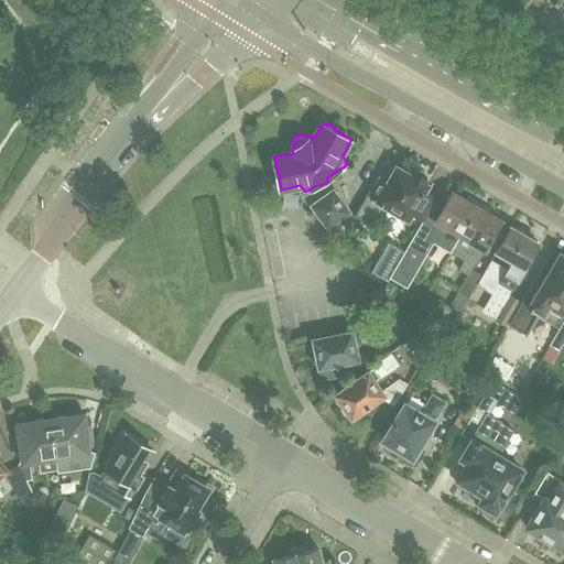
[(412,214),(424,220),(426,216),(438,196),(426,188),(431,182),(427,181),(429,175),(426,171),(423,169),(419,170),(414,172),(411,171),(410,173),(398,166),(392,176),(387,173),(384,179),(382,177),(376,190),(371,187),(357,214),(370,223),(377,212),(382,214),(387,206),(392,209),(392,208),(410,218),(412,214)]
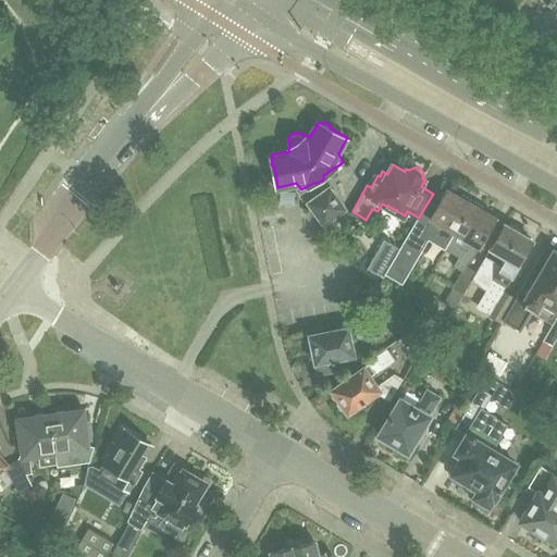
[(331,186),(310,201),(306,205),(321,226),(347,208),(331,186)]
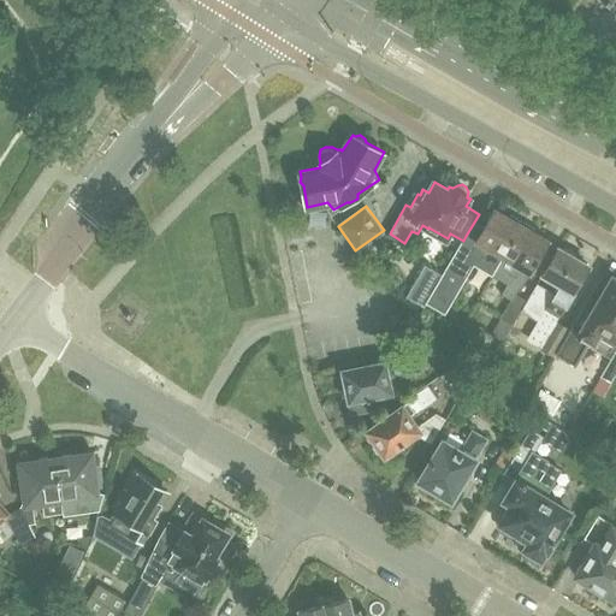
[(475,242),(466,236),(463,241),(426,302),(445,313),(473,265),(492,276),(503,258),(525,220),(511,213),(509,217),(495,208),(475,242)]
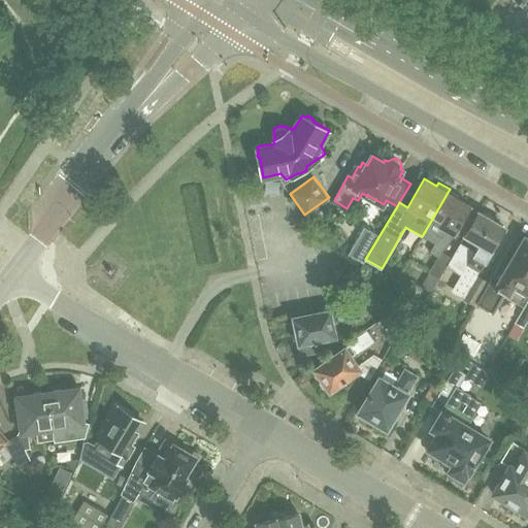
[(431,221),(422,236),(433,243),(429,253),(437,257),(440,252),(441,252),(443,250),(444,251),(446,249),(447,249),(471,206),(458,199),(460,195),(450,189),(431,221)]
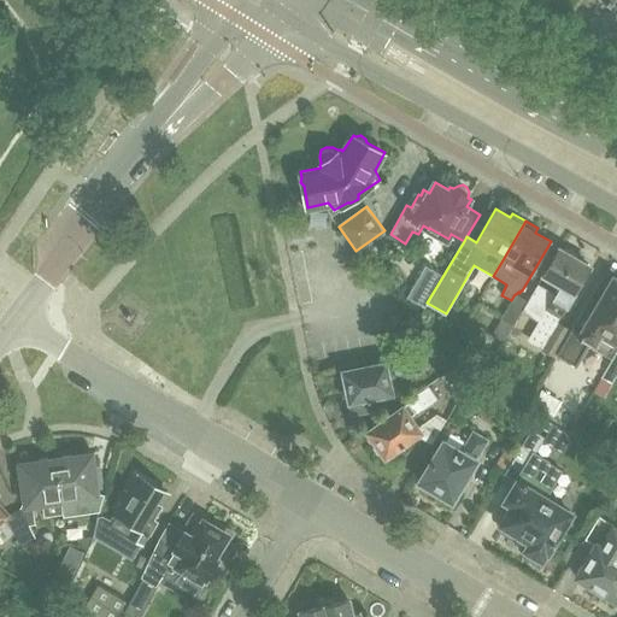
[(527,300),(521,312),(538,322),(552,330),(541,348),(556,357),(573,328),(559,319),(560,316),(589,265),(576,257),(579,253),(564,246),(563,250),(559,248),(544,275),(560,285),(556,293),(539,283),(528,301),(527,300)]
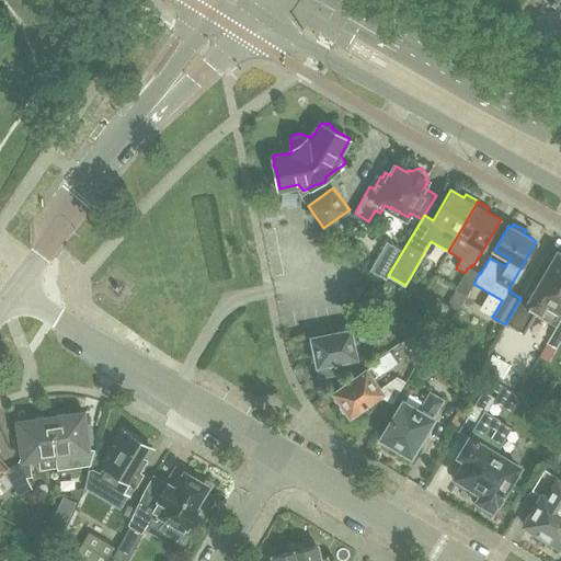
[(521,297),(521,298),(505,324),(523,334),(534,315),(554,327),(560,316),(560,255),(558,254),(530,301),(521,297)]
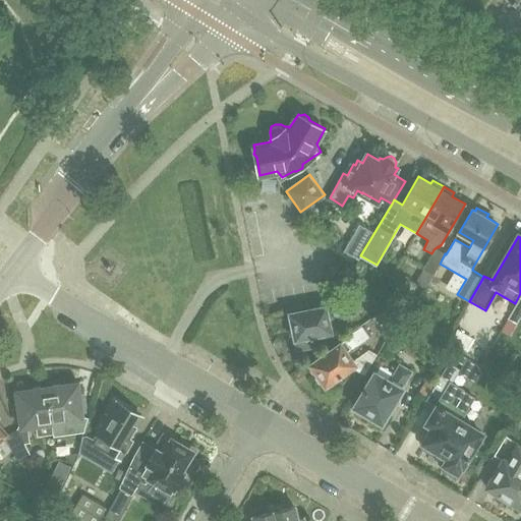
[(424,289),(439,264),(445,253),(436,248),(435,248),(431,253),(415,283),(424,289)]
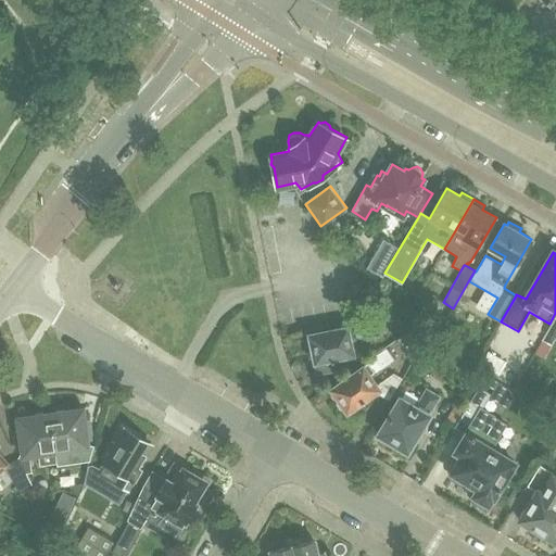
[(555,313),(550,324),(540,340),(551,346),(555,337),(555,313)]
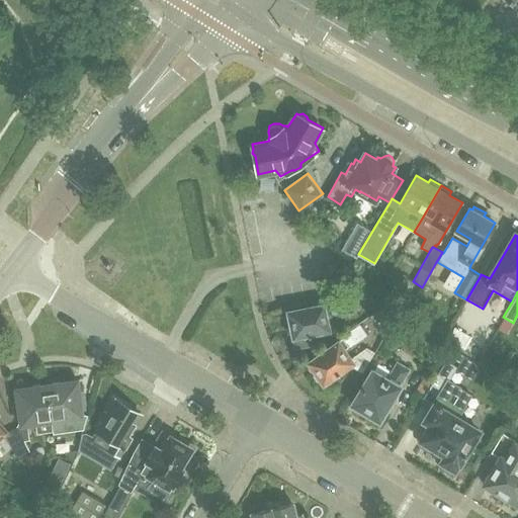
[(387,307),(403,318),(412,304),(396,293),(387,307)]
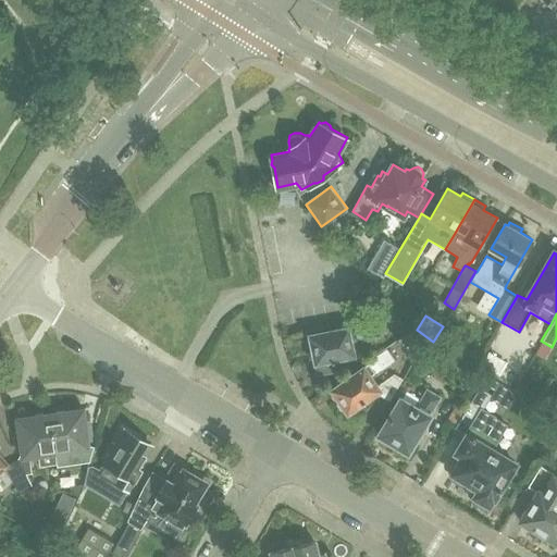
[(390,318),(354,324),(310,333),(312,346),(309,350),(310,357),(314,358),(318,373),(337,369),(335,358),(355,354),(353,341),(366,338),(364,335),(392,330),(390,318)]
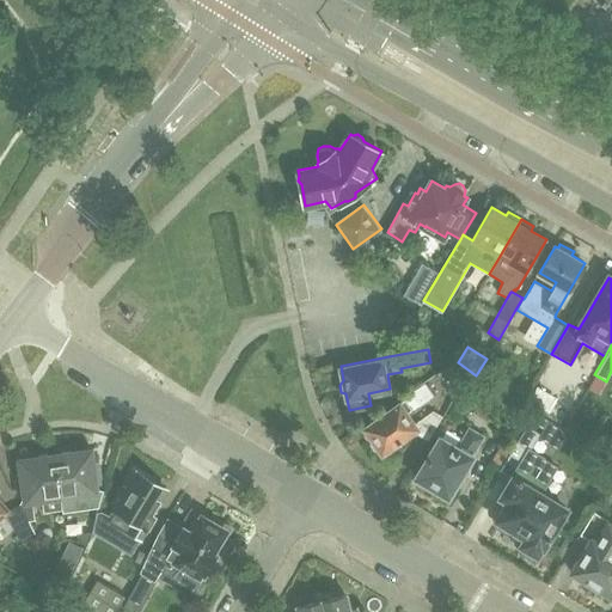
[(411,393),(420,405),(433,397),(432,396),(435,393),(428,384),(426,385),(424,384),(411,393)]
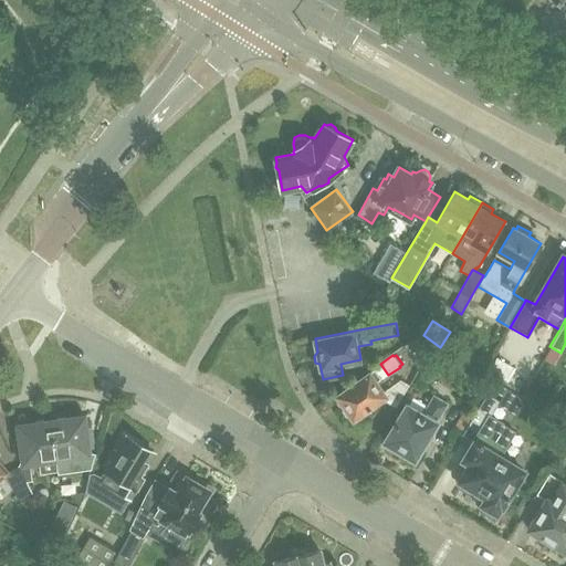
[(374,369),(336,395),(345,406),(343,411),(346,416),(352,416),(355,419),(384,399),(396,407),(409,386),(400,380),(385,391),(378,381),(381,379),(388,375),(380,364),(374,369)]
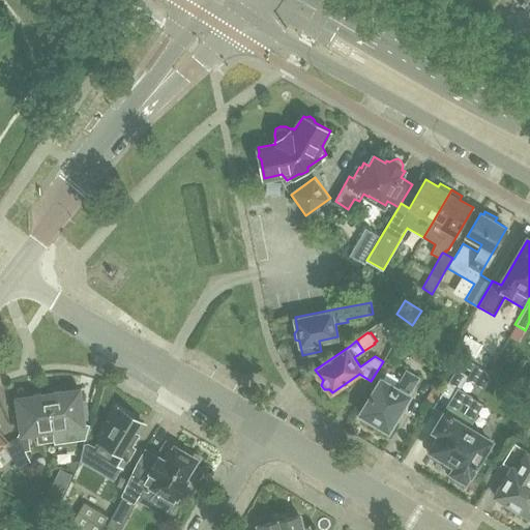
[(464,356),(460,362),(471,370),(475,363),(464,356)]
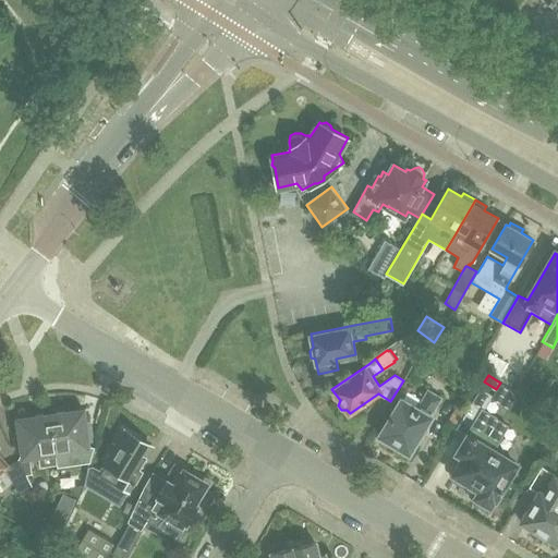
[(557,381),(550,377),(544,387),(550,391),(557,381)]
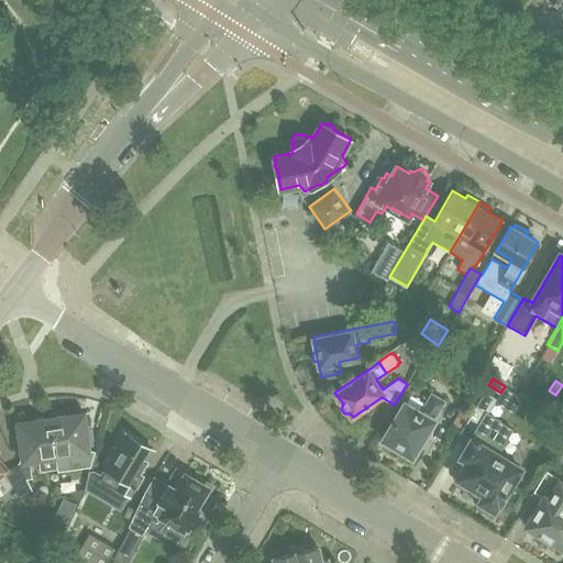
[(466,462),(456,477),(484,494),(478,501),(494,510),(497,504),(499,505),(521,467),(499,455),(514,430),(499,421),(500,420),(489,414),(496,401),(497,398),(485,390),(476,406),(470,417),(462,429),(460,432),(471,439),(460,457),(466,462)]
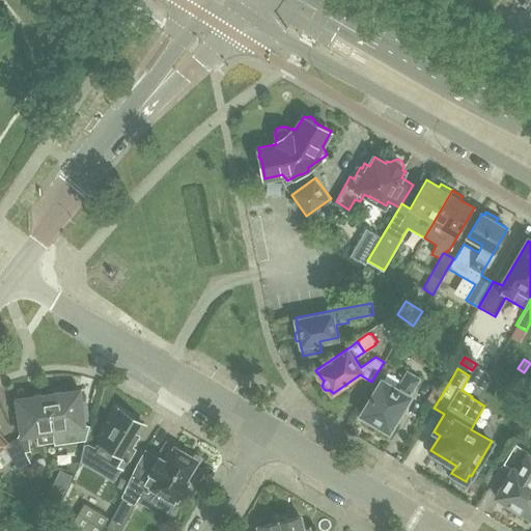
[(375,422),(389,430),(411,391),(418,379),(407,372),(399,386),(398,385),(396,389),(382,381),(362,415),(365,416),(366,421),(370,423),(375,422)]
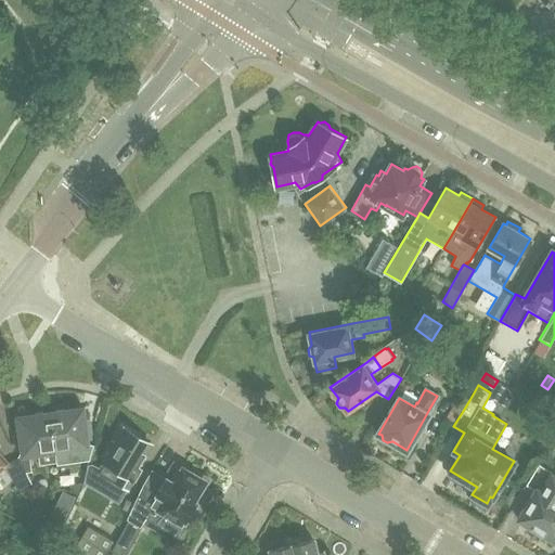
[(446,416),(455,423),(463,411),(453,404),(446,416)]
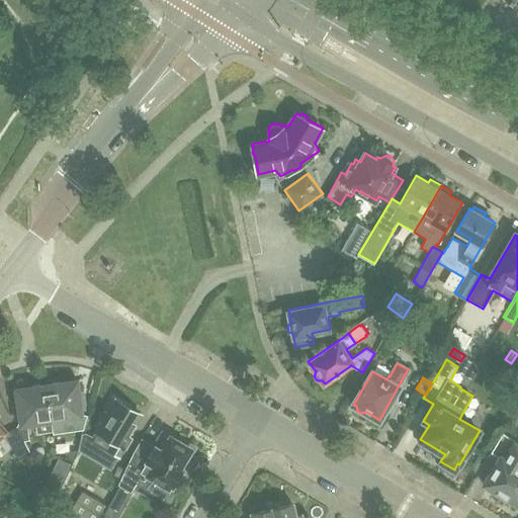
[(52,419),(84,415),(83,409),(85,409),(83,392),(79,392),(77,379),(62,381),(60,380),(53,380),(52,383),(48,384),(52,419)]
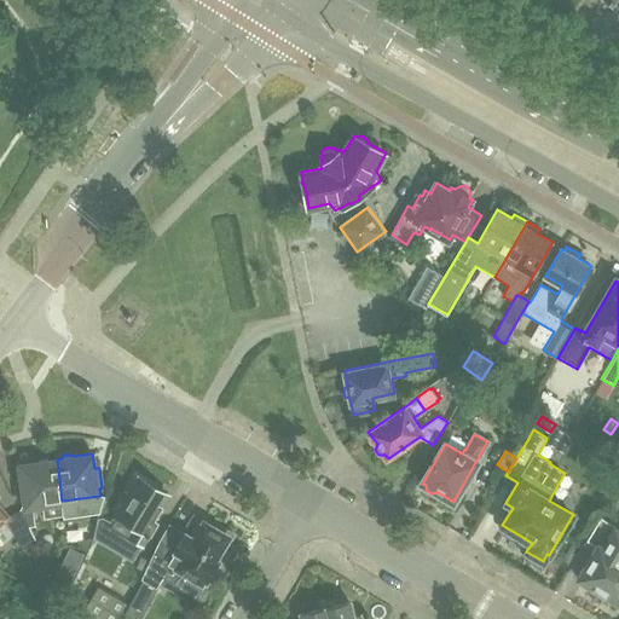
[(32,507),(42,505),(45,519),(64,516),(62,501),(57,460),(51,460),(48,457),(41,458),(39,462),(19,464),(22,479),(17,479),(19,499),(22,498),(23,505),(25,505),(25,508),(19,509),(29,527),(34,525),(32,507)]
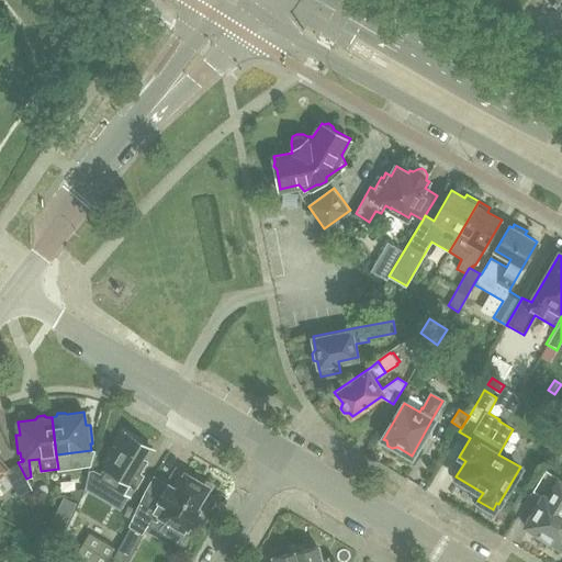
[(97,478),(128,496),(130,496),(143,473),(138,471),(152,448),(126,433),(117,448),(115,446),(109,457),(111,458),(105,468),(103,467),(100,473),(97,478)]
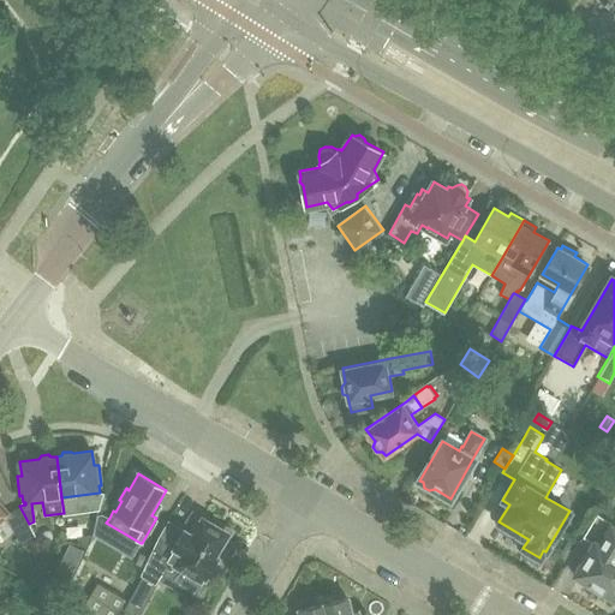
[(614,527),(610,526),(613,521),(597,512),(583,536),(592,543),(574,574),(599,589),(601,593),(608,598),(614,597),(614,598),(614,527)]
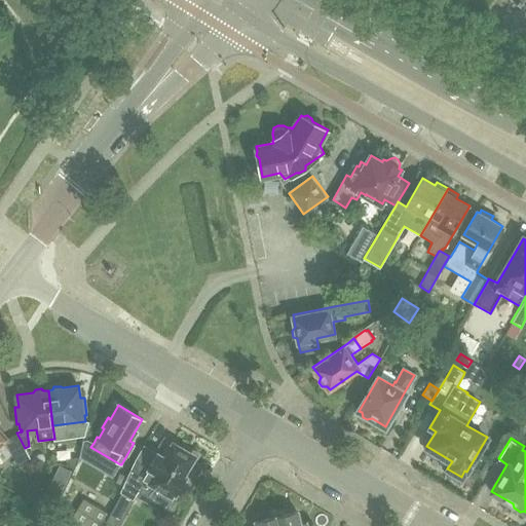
[(136,457),(127,478),(121,490),(116,500),(127,508),(134,497),(135,495),(139,487),(153,495),(158,486),(176,496),(177,494),(187,477),(184,475),(189,464),(192,466),(199,453),(183,444),(180,447),(164,439),(156,453),(143,446),(136,457)]
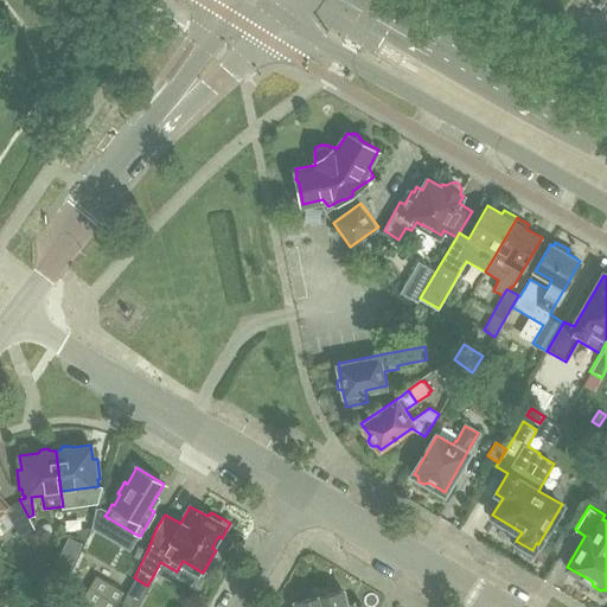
[(90,525),(76,526),(76,531),(77,535),(85,538),(90,525)]
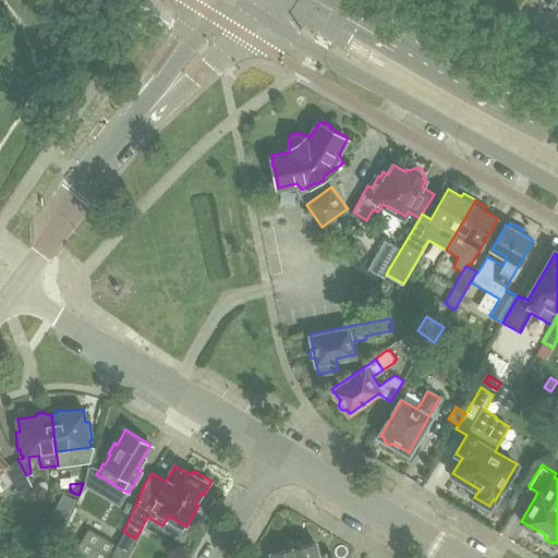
[(62,492),(57,501),(71,507),(75,497),(62,492)]
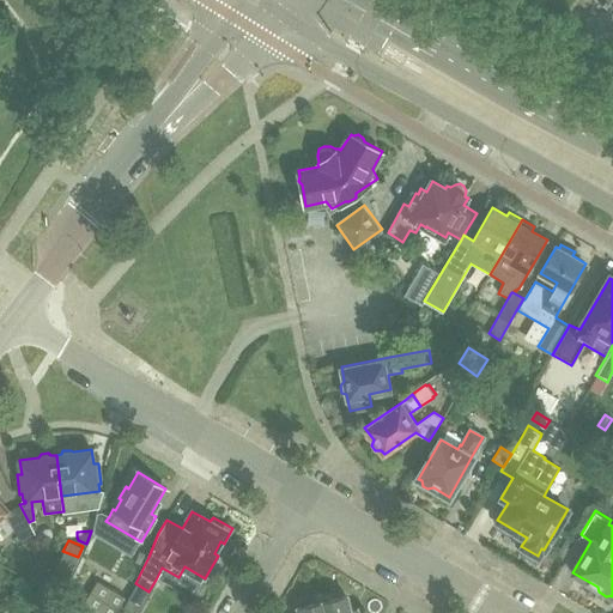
[(144,569),(149,557),(139,552),(133,563),(144,569)]
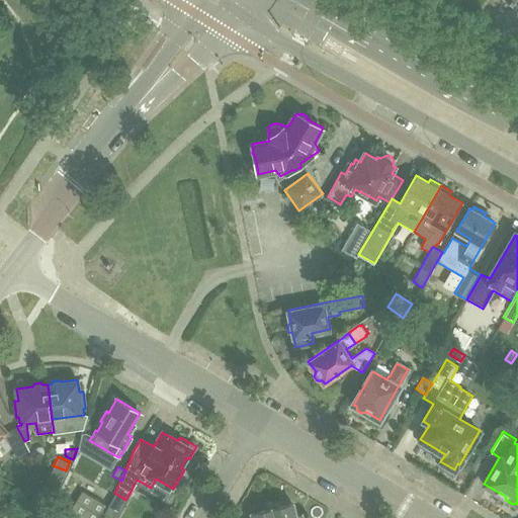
[(81,491),(69,512),(79,517),(98,517),(106,505),(81,491)]
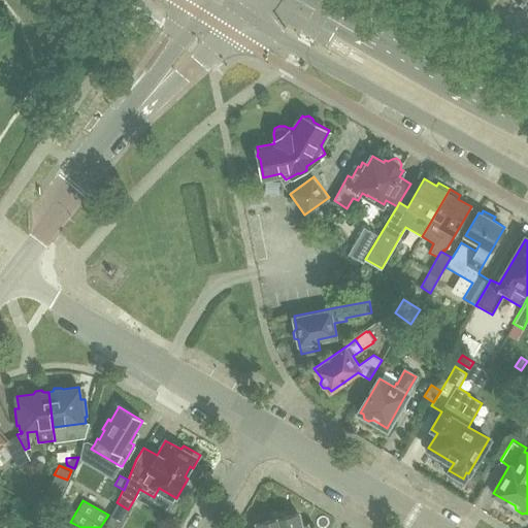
[(34,509),(30,517),(39,522),(43,516),(34,509)]
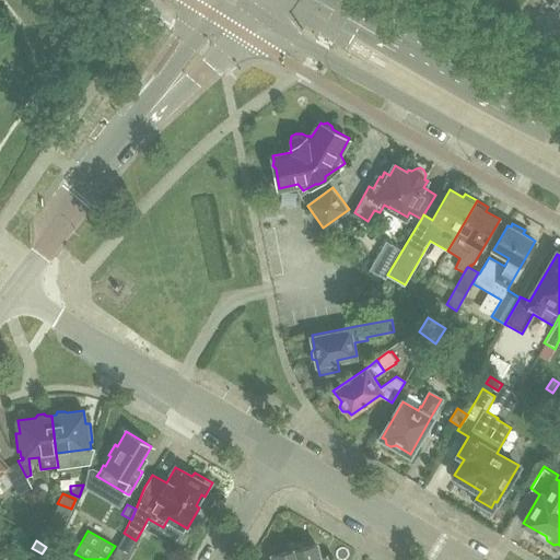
[(315,545),(294,550),(296,559),(327,559),(326,556),(321,557),(317,546),(315,545)]
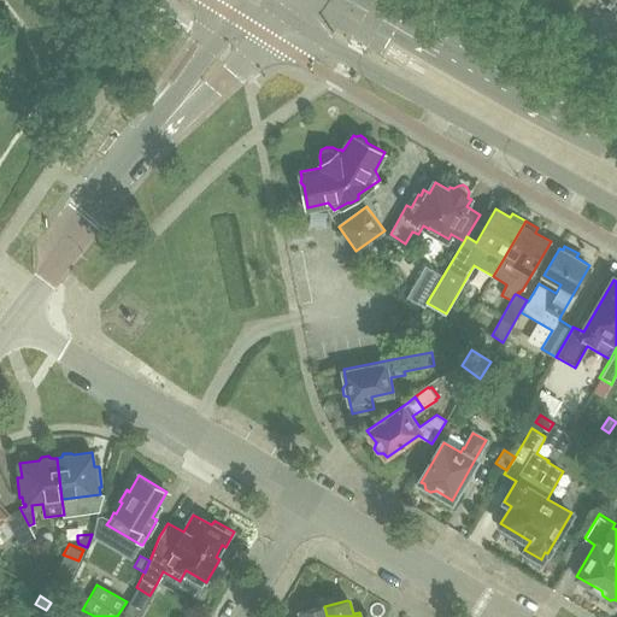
[(84,616),(60,605),(56,615),(54,616),(84,616)]
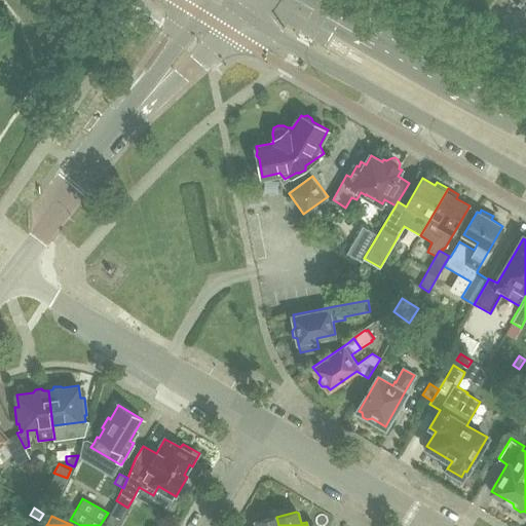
[(278,525),(276,517),(256,521),(255,523),(255,525),(278,525)]
